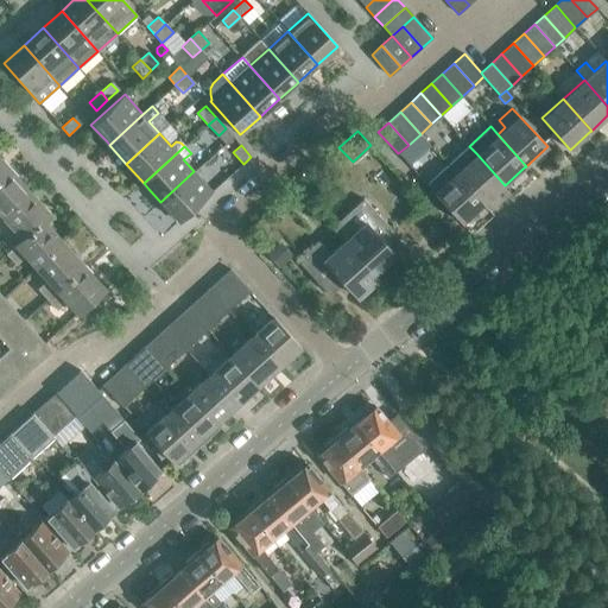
[(491,197),(505,185),(476,153),(469,146),(448,165),(455,172),(483,204),(491,197)]
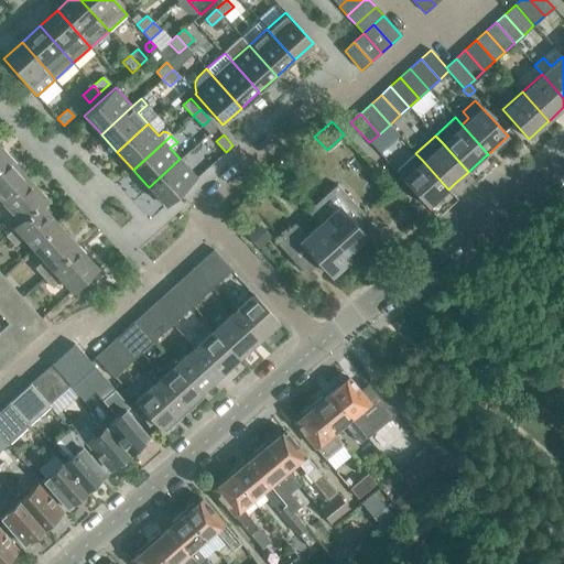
[(396,171),(429,207),(448,190),(422,160),(415,153),(396,171)]
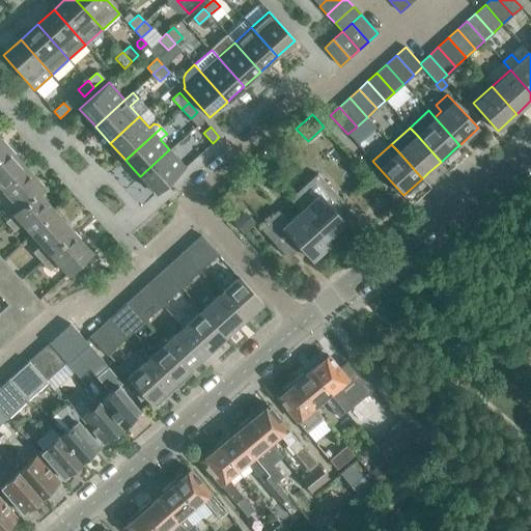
[(0,187),(1,189),(26,167),(8,147),(0,154),(0,187)]
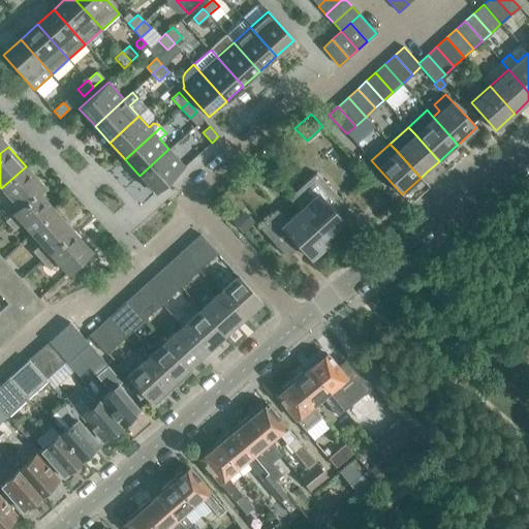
[(155,193),(185,166),(168,149),(139,176),(155,193)]
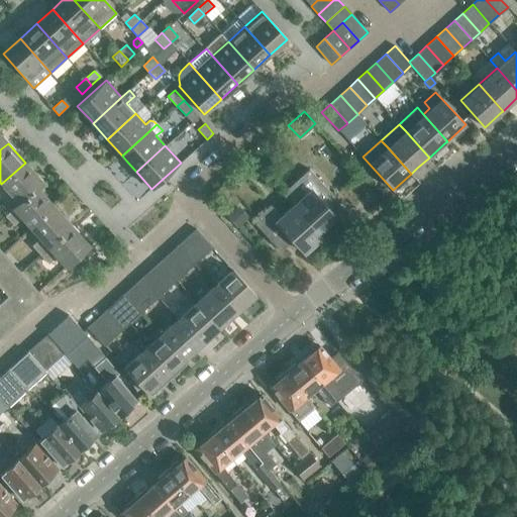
[(37,188),(43,182),(25,163),(1,184),(11,195),(3,201),(11,210),(36,187),(37,188)]
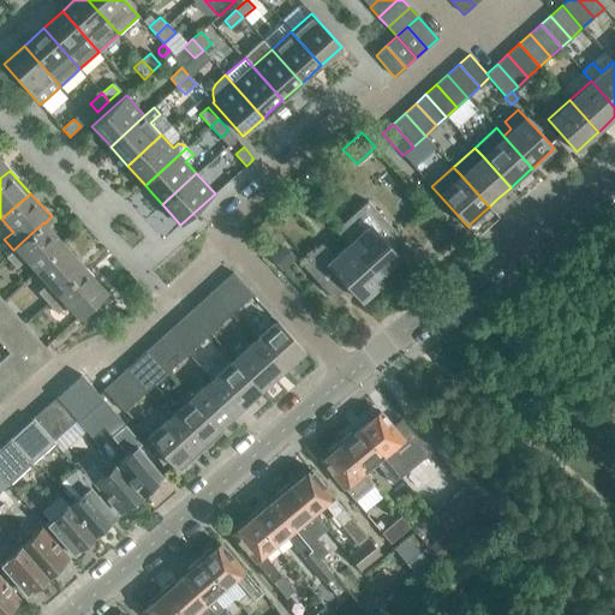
[(362,233),(348,244),(382,281),(384,280),(388,279),(389,279),(392,278),(394,276),(395,274),(396,272),(398,270),(398,269),(398,268),(404,262),(387,244),(398,234),(368,201),(351,216),(362,233)]
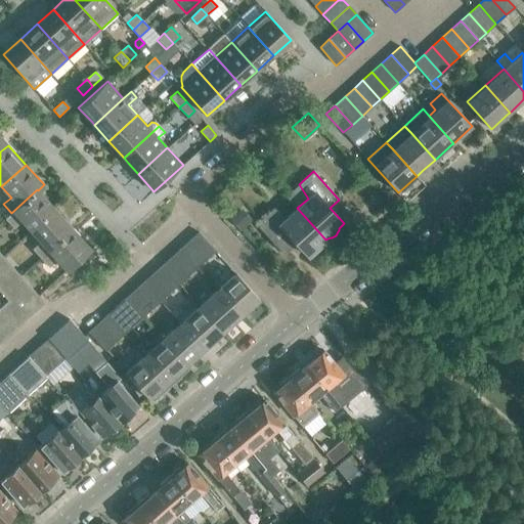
[(55,209),(38,190),(37,189),(11,213),(5,218),(13,228),(22,221),(31,231),(55,209)]
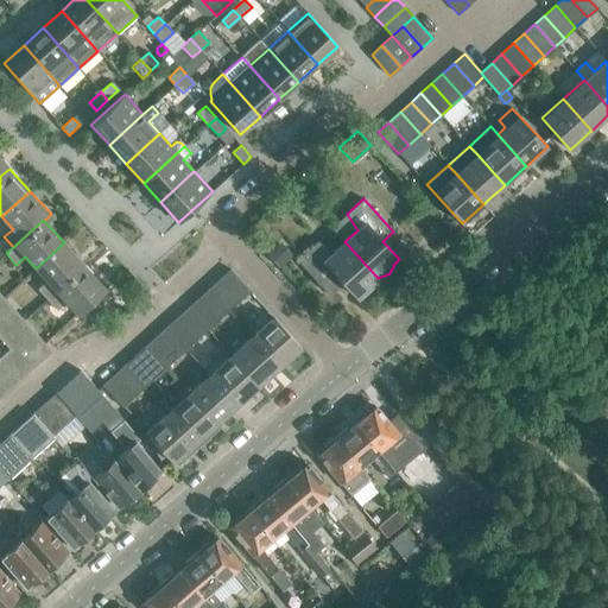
[(375,284),(375,280),(378,278),(344,241),(333,253),(317,241),(297,259),(327,292),(340,279),(356,298),(362,292),(365,292),(367,291),(369,290),(372,289),(373,287),(374,285),(375,284)]
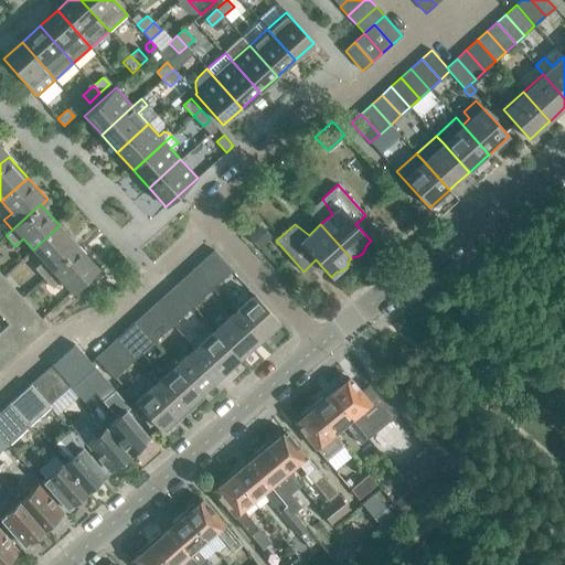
[(43,278),(70,254),(78,246),(60,225),(33,249),(43,260),(34,268),(43,278)]
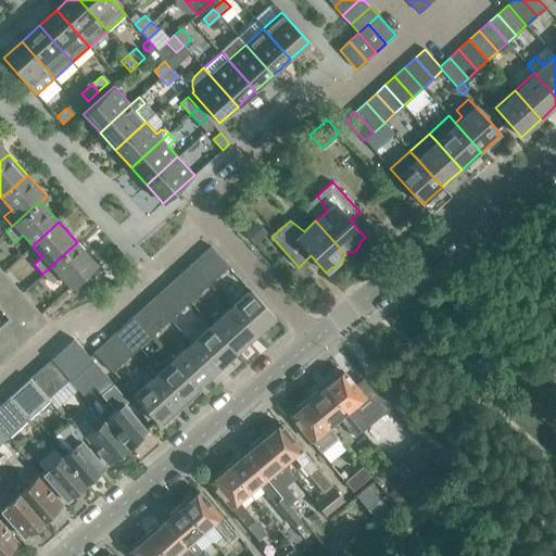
[(256,224),(247,232),(255,243),(266,234),(256,224)]
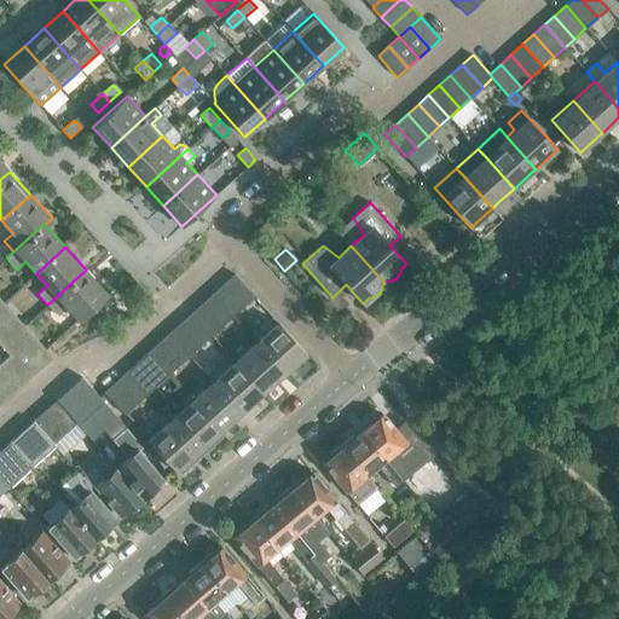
[(86,270),(76,278),(47,305),(58,316),(67,307),(79,319),(106,294),(86,270)]
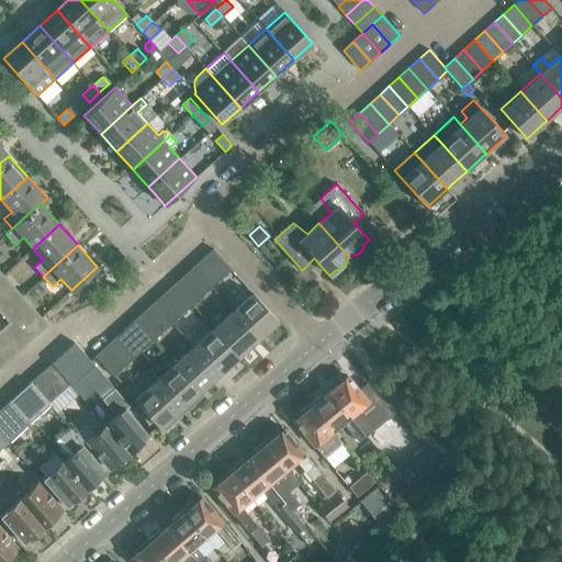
[(213,248),(203,257),(222,278),(232,269),(213,248)]
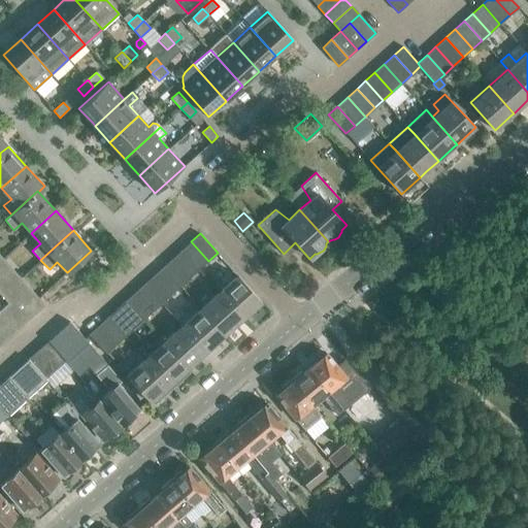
[(198,270),(208,261),(191,241),(180,251),(198,270)]
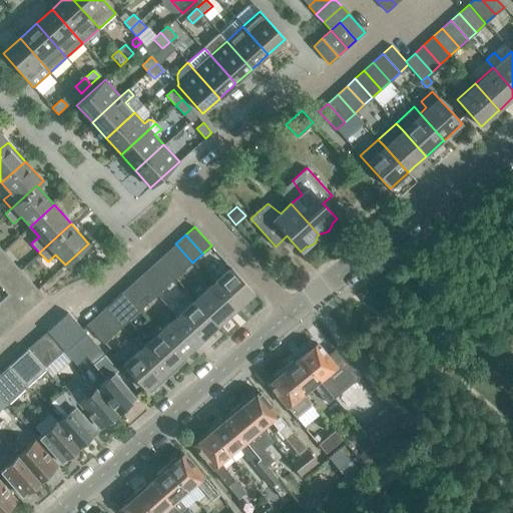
[(166,251),(183,271),(192,263),(175,243),(166,251)]
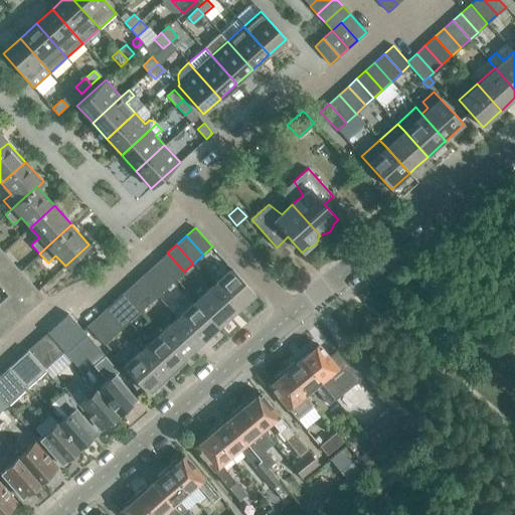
[(3,251),(0,253),(0,286),(1,288),(20,271),(3,251)]
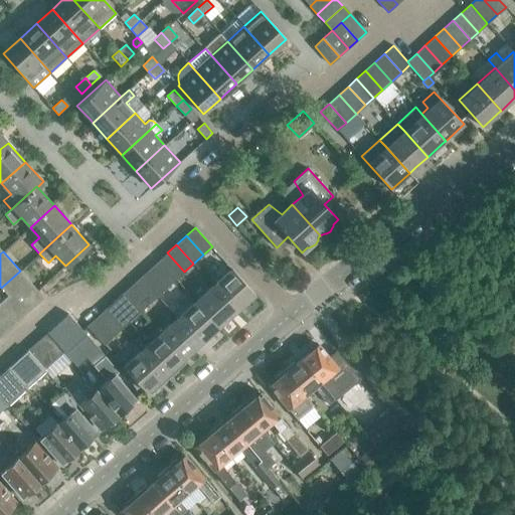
[(176,280),(184,272),(167,252),(159,261),(176,280)]
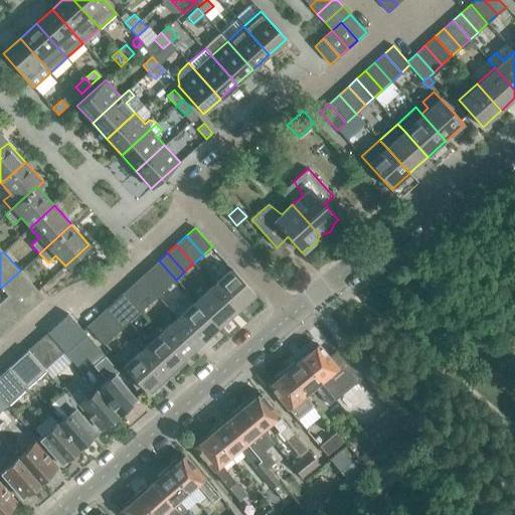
[(150,268),(167,287),(176,280),(159,261),(150,268)]
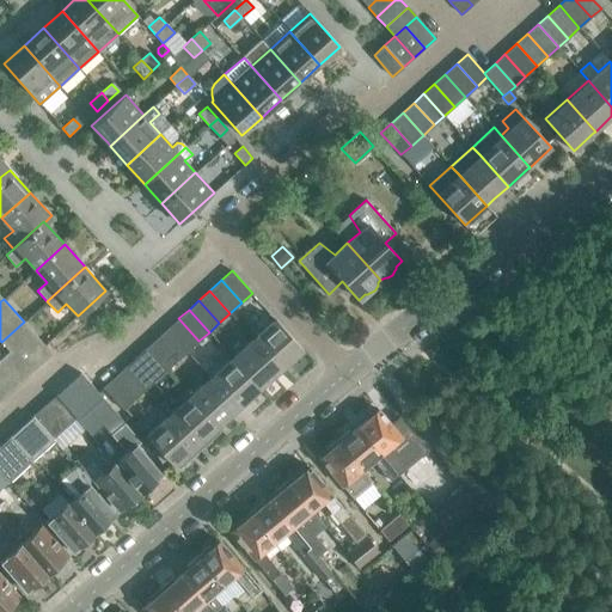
[(188,352),(199,341),(178,318),(167,329),(188,352)]
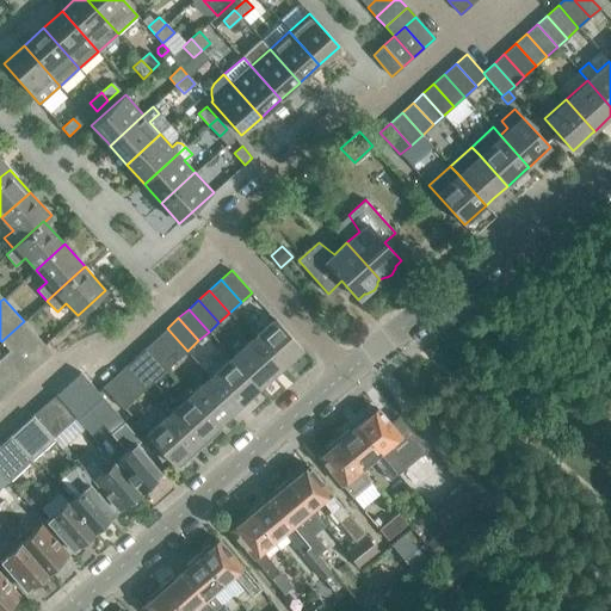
[(275,318),(252,338),(281,369),(301,350),(302,350),(303,350),(275,318)]
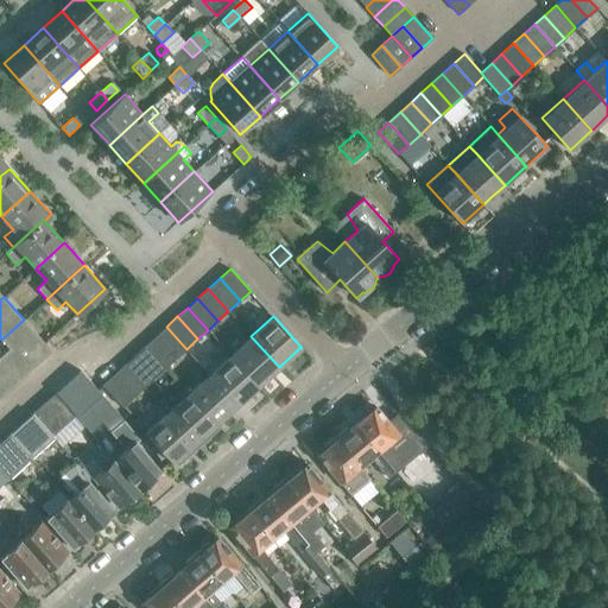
[(1,340),(10,349),(10,348),(20,339),(40,361),(51,350),(24,320),(1,340)]
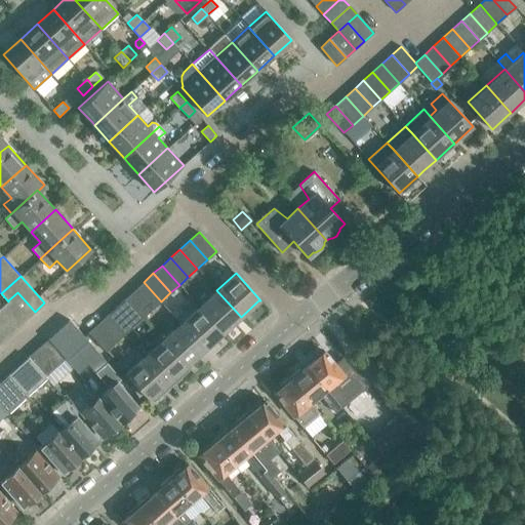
[(133,291),(151,310),(161,301),(144,282),(133,291)]
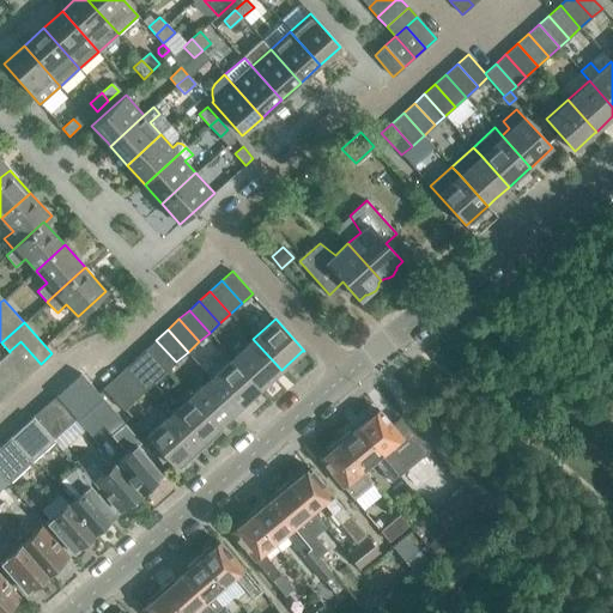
[(281,370),(253,339),(232,358),(260,389),(281,370)]
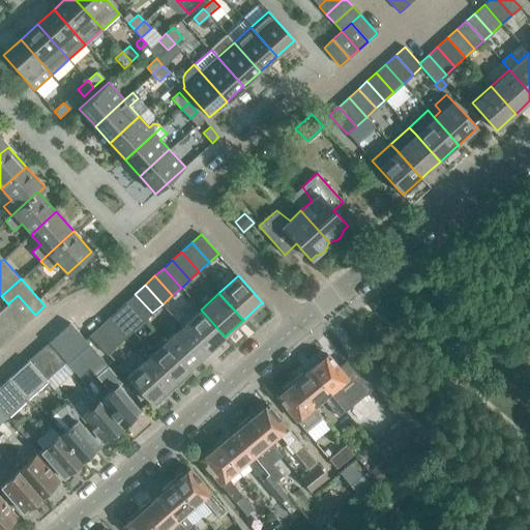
[(144,321),(152,313),(135,294),(126,301),(144,321)]
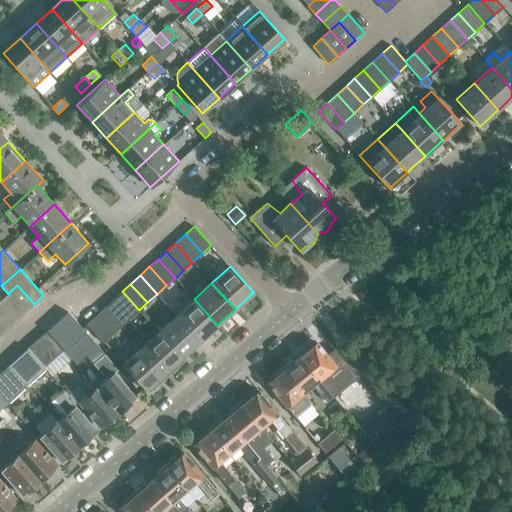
[(17,285),(8,293),(25,312),(34,304),(17,285)]
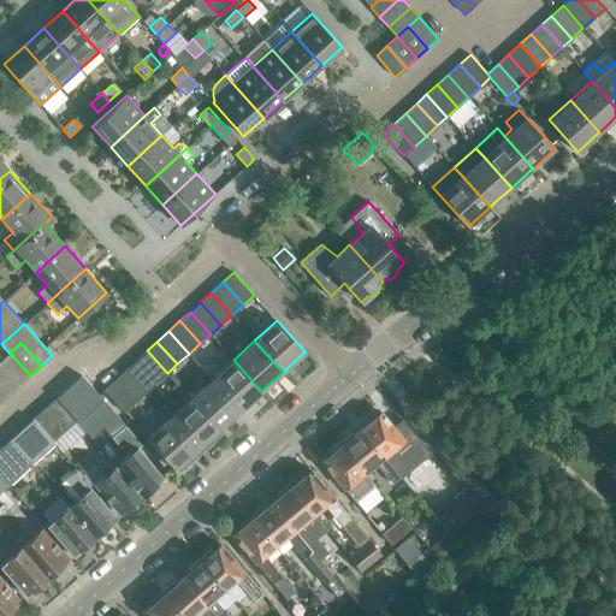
[(137,360),(158,381),(167,373),(147,350),(137,360)]
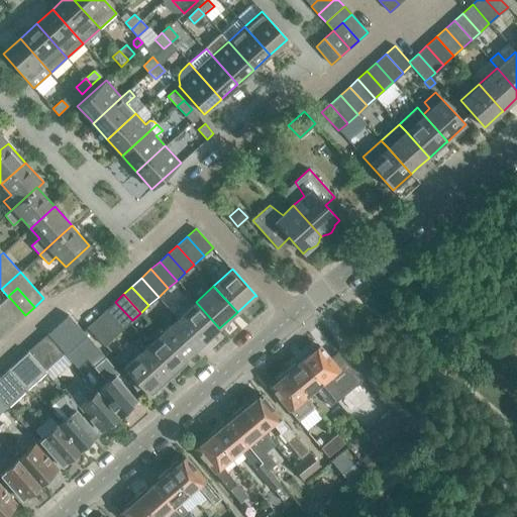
[(8,296),(8,297),(0,303),(0,305),(16,323),(25,315),(8,296)]
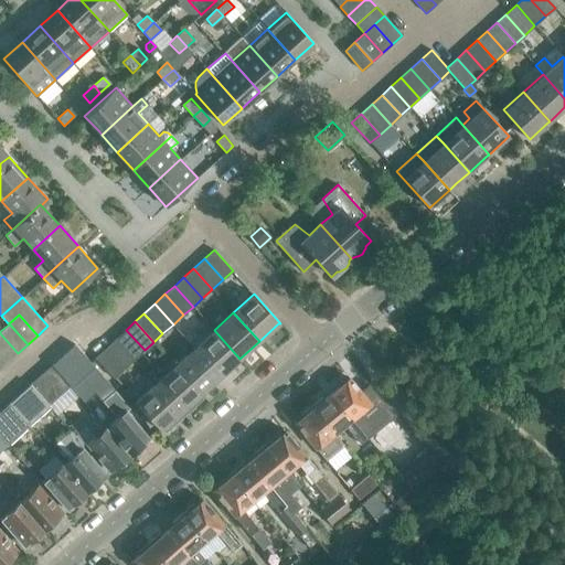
[(134,360),(145,350),(126,330),(115,339),(134,360)]
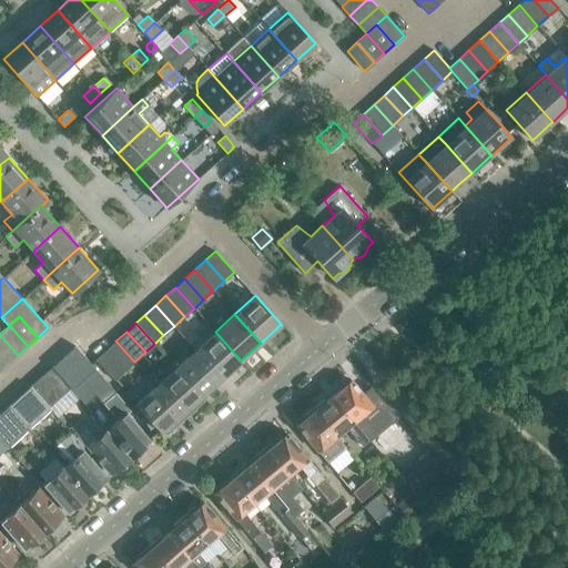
[(221,378),(241,361),(215,332),(195,350),(221,378)]
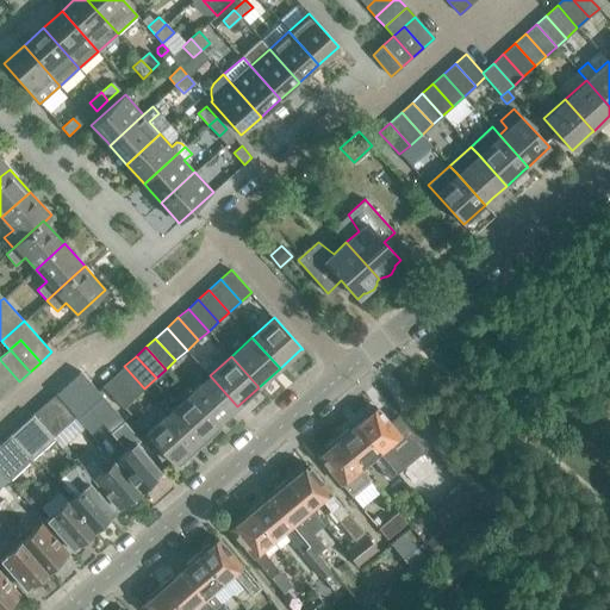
[(0,360),(0,381),(8,391),(19,381),(0,360)]
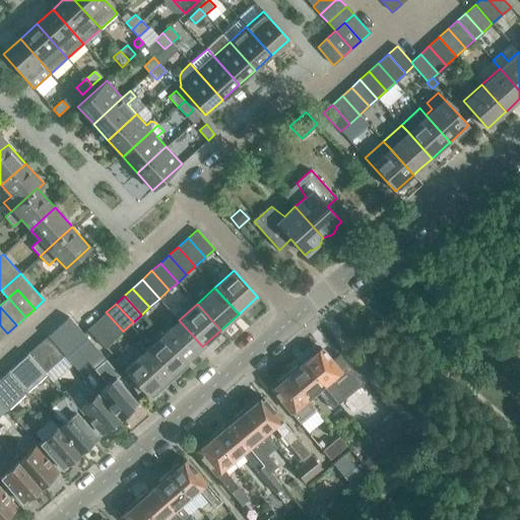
[(106,312),(95,321),(113,340),(123,331),(106,312)]
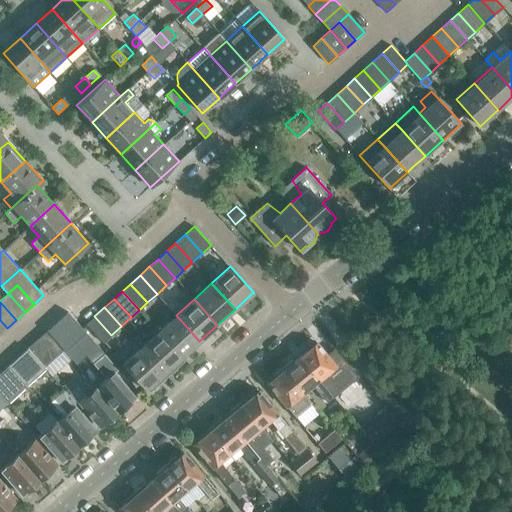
[(63,315),(47,330),(63,348),(64,349),(76,363),(85,355),(91,362),(102,352),(84,330),(67,311),(63,315)]
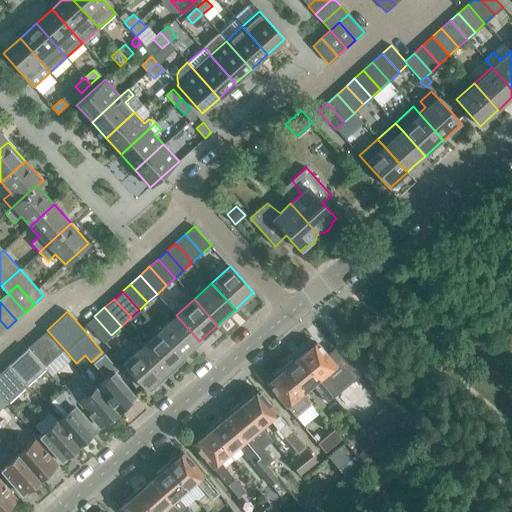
[(158,331),(178,353),(181,357),(199,341),(176,315),(158,331)]
